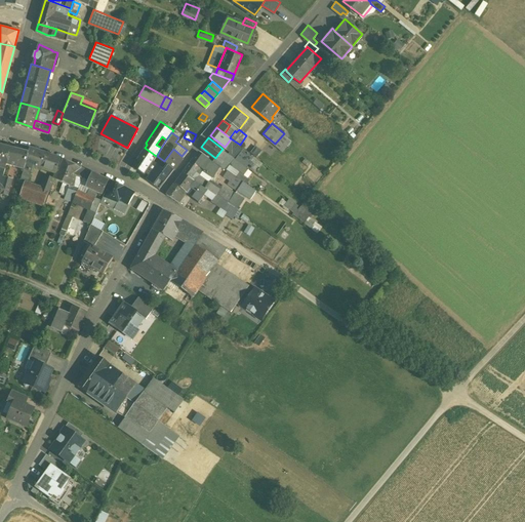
[(240,145),(231,138),(228,143),(240,152),(243,148),(240,145)]
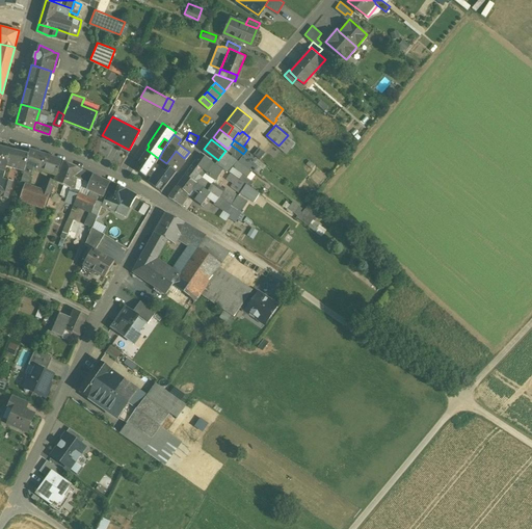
[(10,148),(0,144),(0,164),(5,166),(6,164),(10,148)]
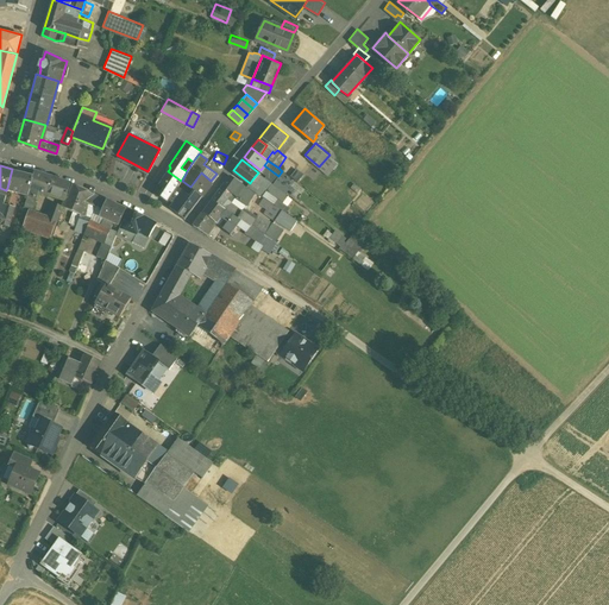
[(296,180),(303,172),(296,166),(289,174),(296,180)]
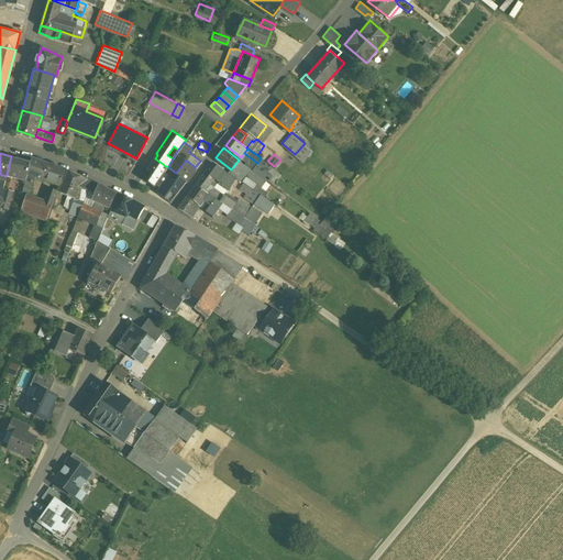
[(30,162),(11,156),(7,174),(25,179),(30,162)]
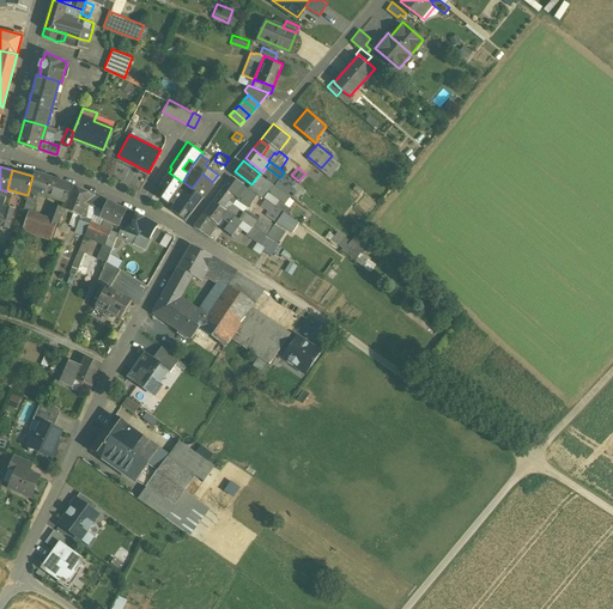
[(71,183),(35,171),(32,176),(28,195),(37,198),(40,190),(56,196),(65,199),(71,183)]
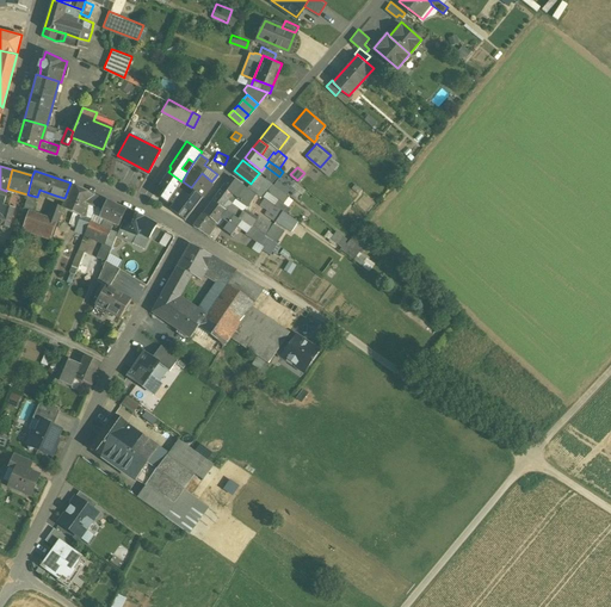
[(168,172),(167,172),(154,192),(168,202),(170,200),(178,187),(183,181),(181,181),(168,172)]
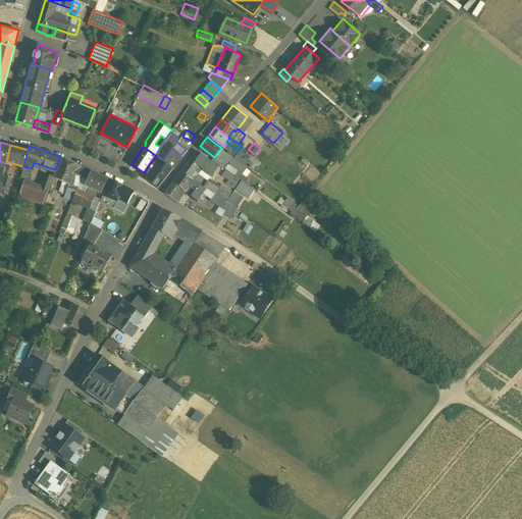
[(180,155),(172,148),(163,160),(166,162),(172,167),(181,156),(180,155)]
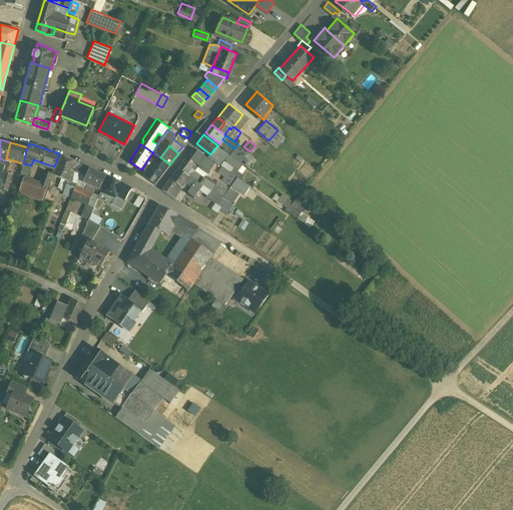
[(224,150),(217,145),(212,151),(219,157),(224,150)]
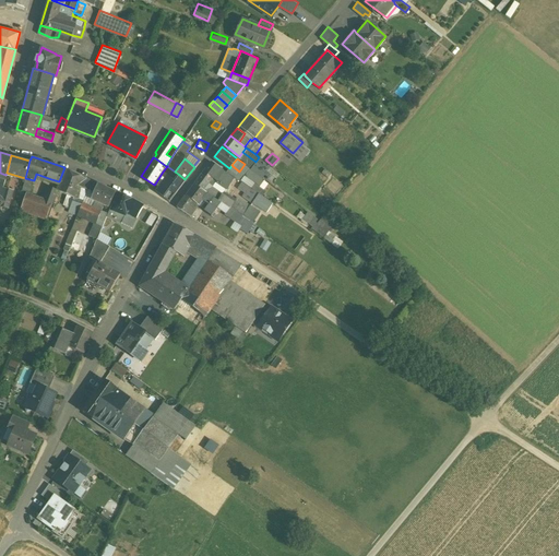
[(212,161),(194,182),(213,196),(214,197),(218,190),(209,184),(214,177),(216,179),(223,169),(212,161)]
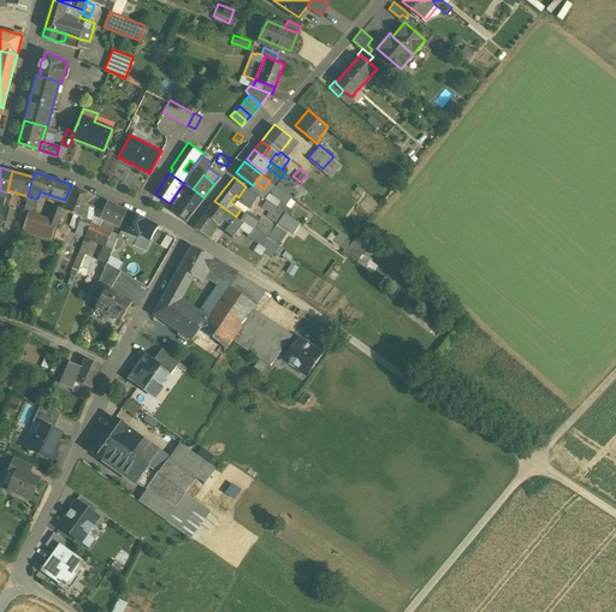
[(94,194),(75,184),(65,207),(81,214),(82,214),(84,215),(84,214),(87,208),(84,207),(89,198),(92,200),(94,194)]
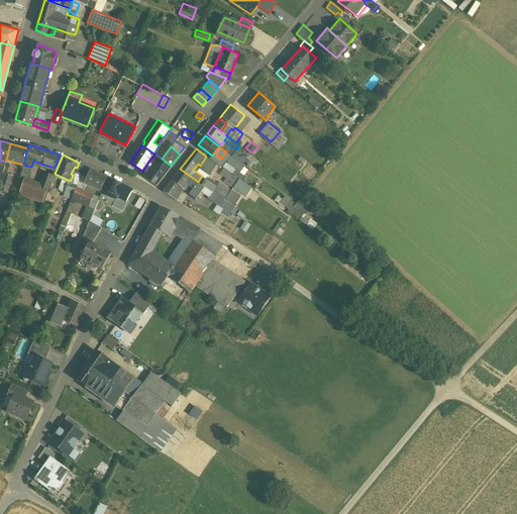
[(216,164),(206,157),(200,166),(204,169),(203,170),(209,174),(216,164)]
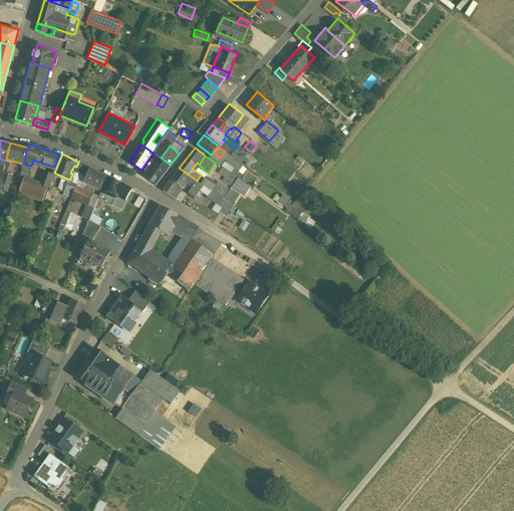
[(143,169),(146,171),(154,161),(150,158),(143,169)]
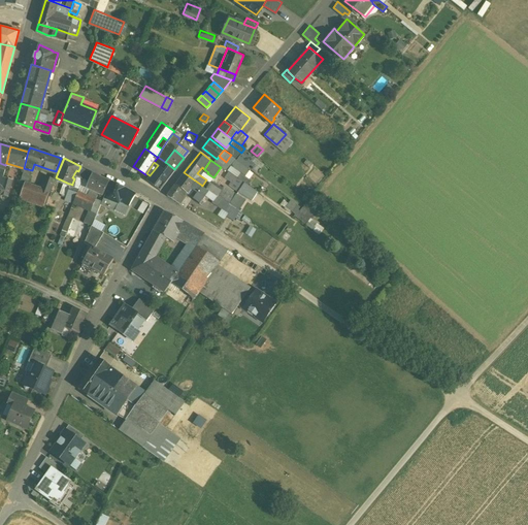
[(158,165),(150,175),(146,179),(160,189),(174,169),(168,164),(164,170),(159,166),(158,165)]
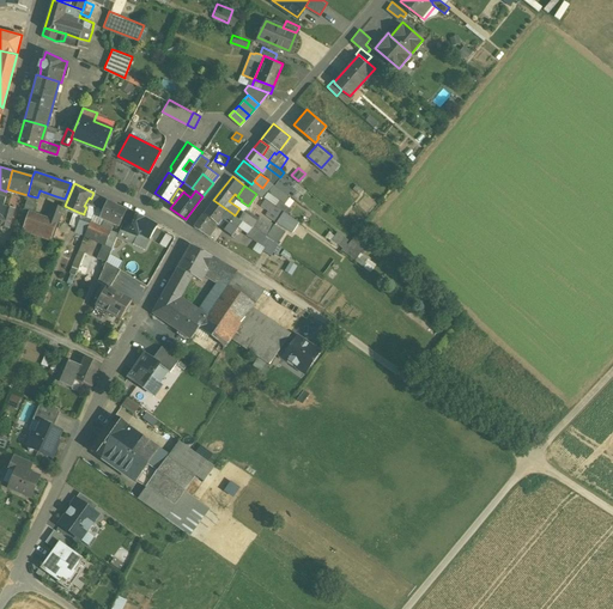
[(56,196),(49,217),(58,219),(65,199),(56,196)]
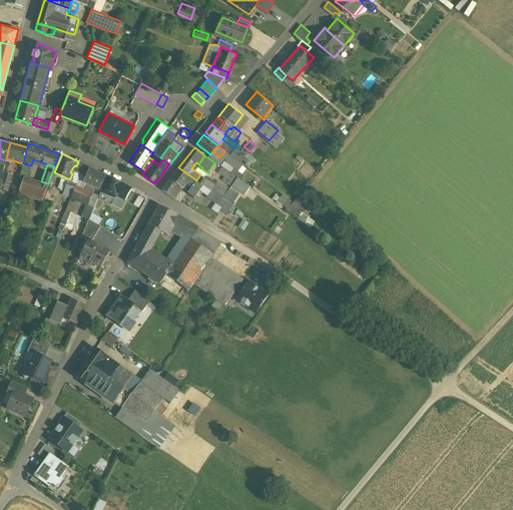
[(76,181),(76,183),(85,187),(88,182),(83,180),(90,166),(84,164),(76,181)]
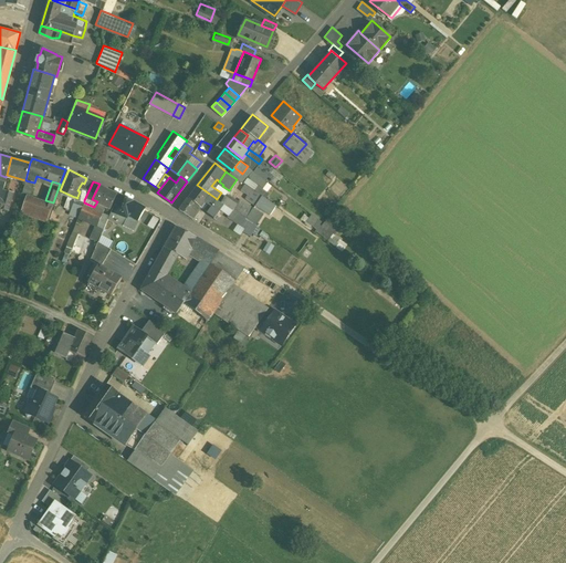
[(251,187),(244,183),(241,189),(248,194),(251,187)]
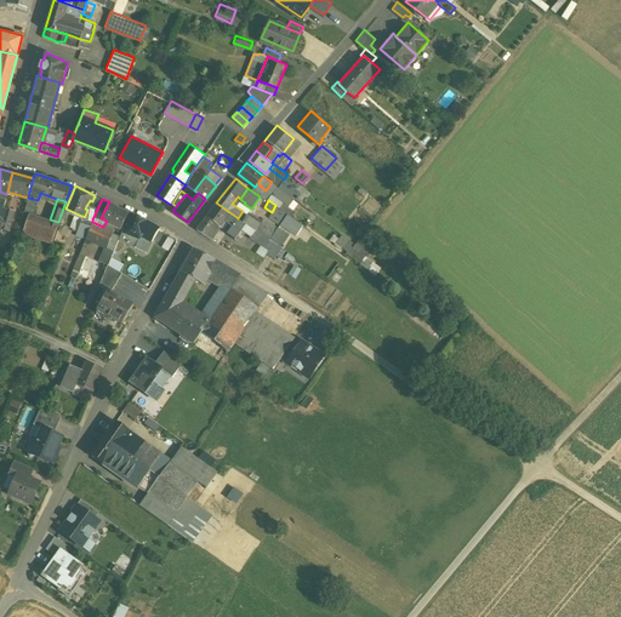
[(129,210),(109,201),(101,218),(107,221),(114,224),(120,227),(129,210)]
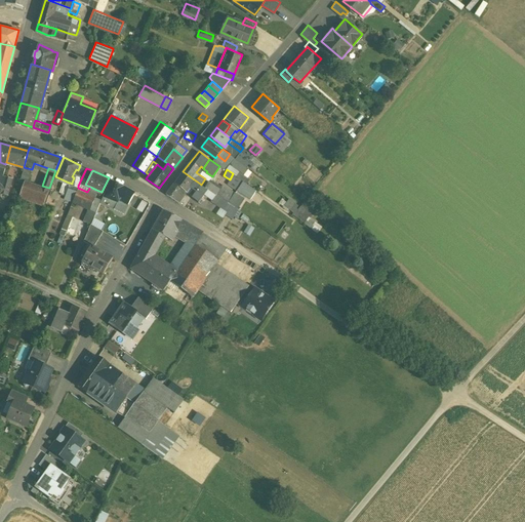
[(183,171),(174,182),(186,190),(189,185),(196,190),(200,184),(183,171)]
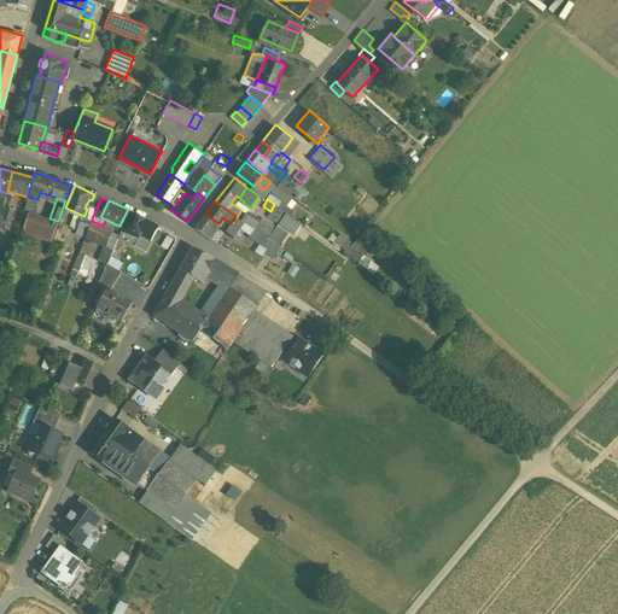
[(13,208),(4,204),(3,204),(5,205),(3,214),(11,216),(13,208)]
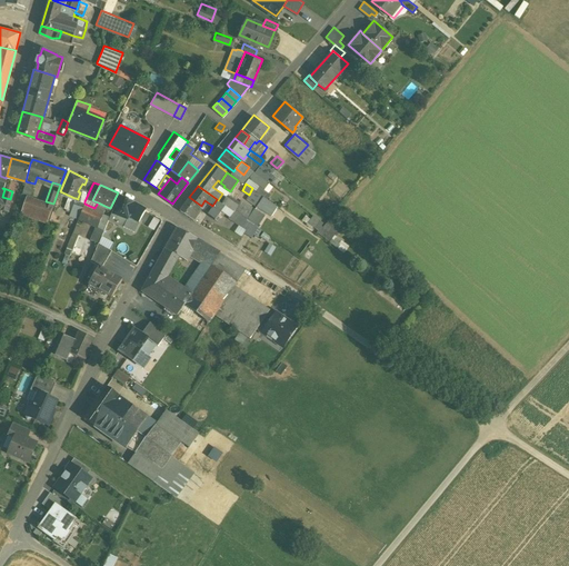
[(249,195),(247,198),(256,206),(263,195),(252,188),(249,195)]
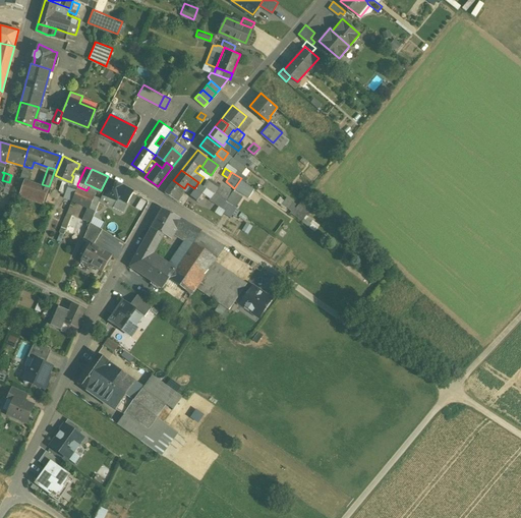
[(219,184),(209,177),(207,179),(204,177),(199,183),(207,188),(208,188),(213,192),(214,192),(219,184)]
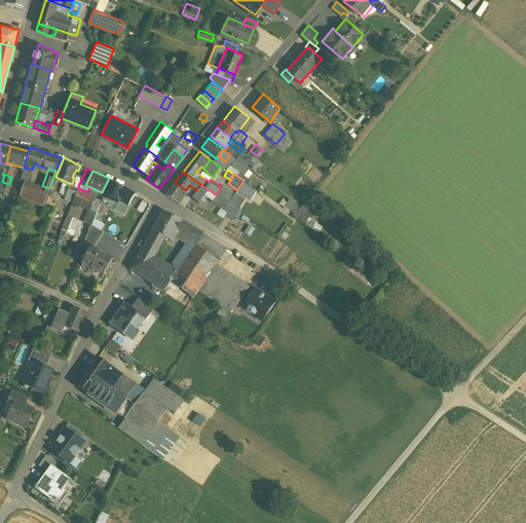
[(124,186),(111,180),(105,195),(110,197),(107,203),(115,208),(119,198),(124,186)]
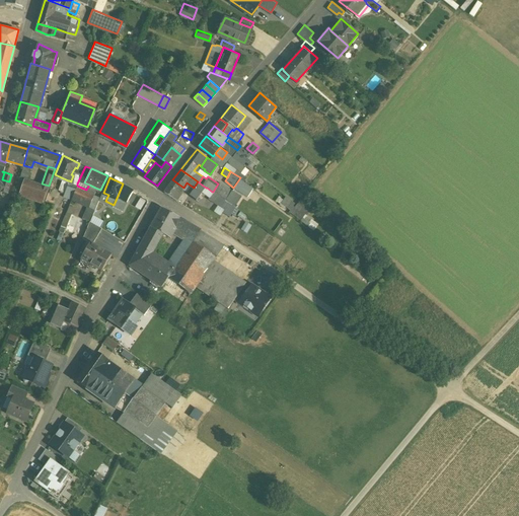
[(253,187),(240,177),(233,188),(247,196),(253,187)]
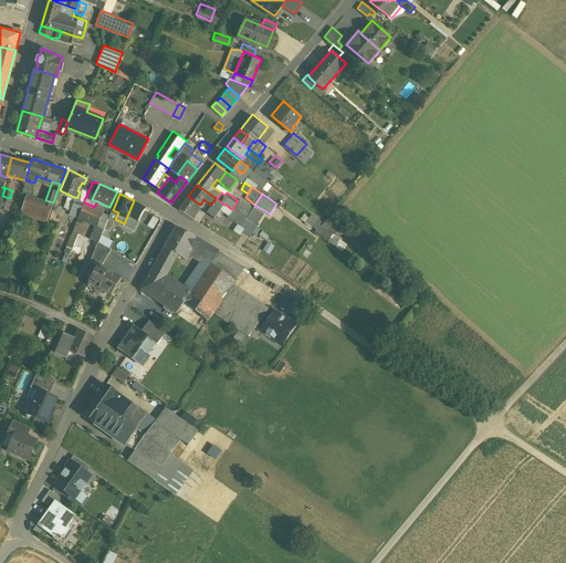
[(44,202),(27,195),(21,210),(46,220),(53,202),(45,200),(44,202)]
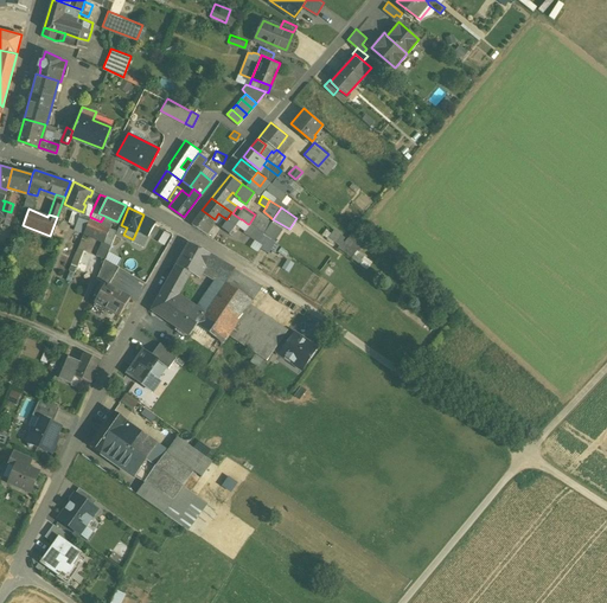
[(11,212),(2,210),(0,219),(0,220),(8,224),(11,212)]
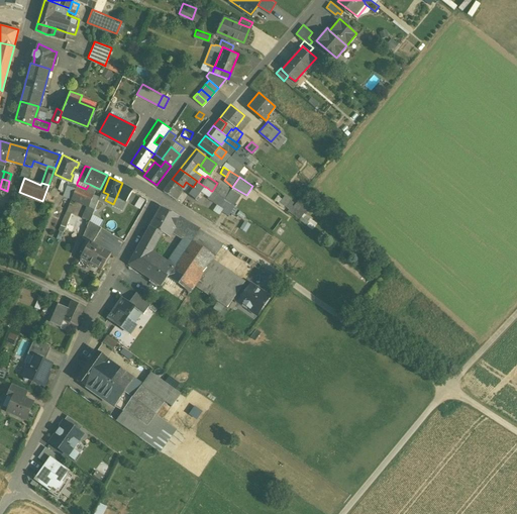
[(183,187),(172,179),(164,190),(176,198),(183,188),(183,187)]
